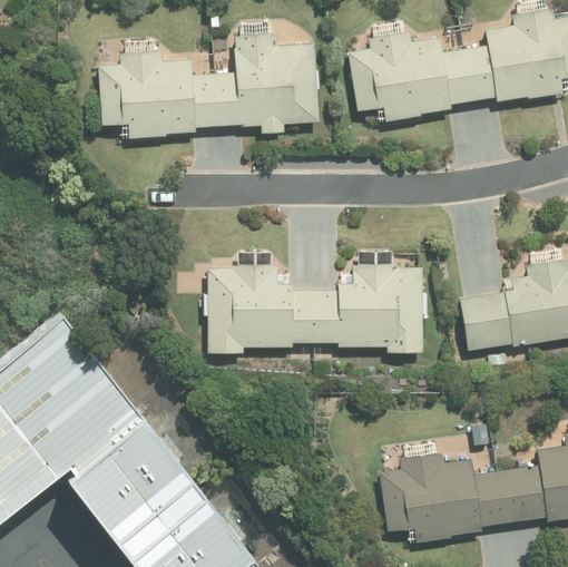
[(346,54),(355,110),(383,106),(385,121),(452,110),(451,104),(496,97),(497,104),(561,93),(559,78),(567,76),(567,16),(554,18),(552,8),(511,15),(513,27),(487,31),(489,46),(442,54),(440,39),(413,44),(411,31),(368,38),(370,49),(346,54)]
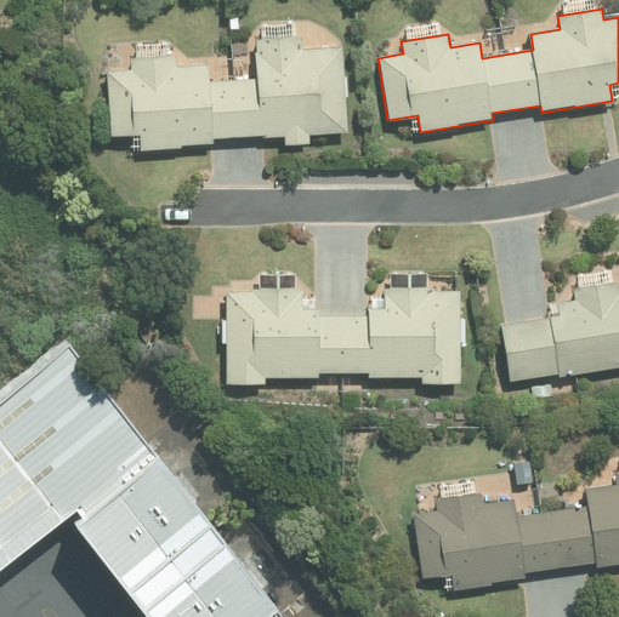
[(345,131),(340,49),(304,50),(304,35),(254,38),(255,80),(211,83),(210,66),(179,67),(179,56),(130,58),(131,72),(108,73),(112,136),(137,135),(138,152),(214,148),(214,138),(284,135),(285,144),(313,143),(313,132),(345,131)]
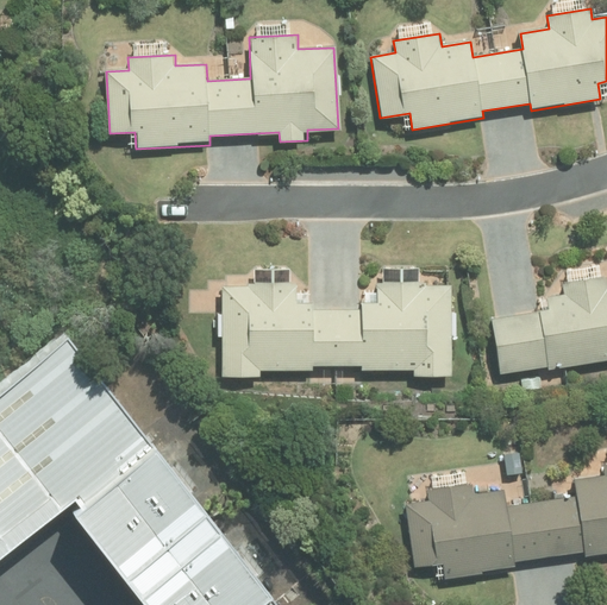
[(490,320),(500,376),(606,358),(606,278),(606,276),(563,283),(564,294),(545,296),(548,310),(490,320)]
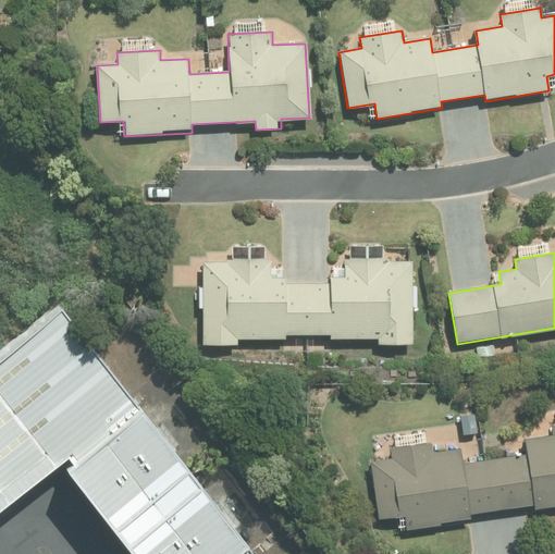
[(230,261),(202,262),(204,346),(237,345),(237,340),(285,339),(285,333),(331,333),(331,337),(379,337),(379,345),(411,344),(410,260),(346,261),(346,281),(271,282),(271,259),(230,259),(230,261)]
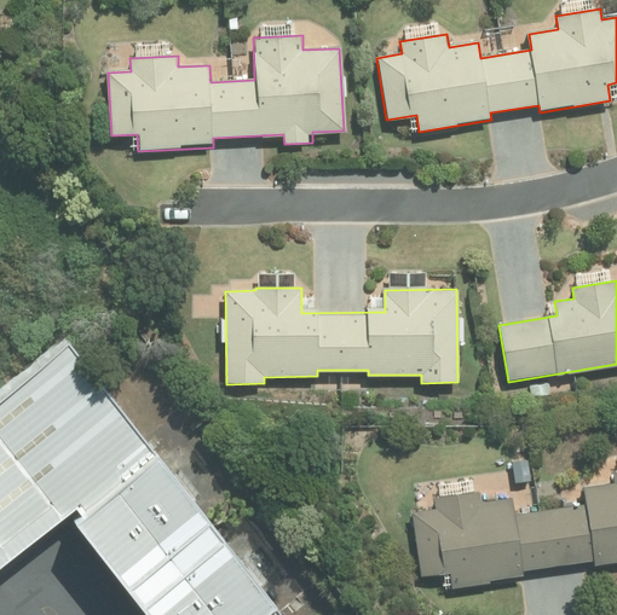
[(0,586),(69,534),(131,614),(263,614),(63,357),(0,404),(0,586)]
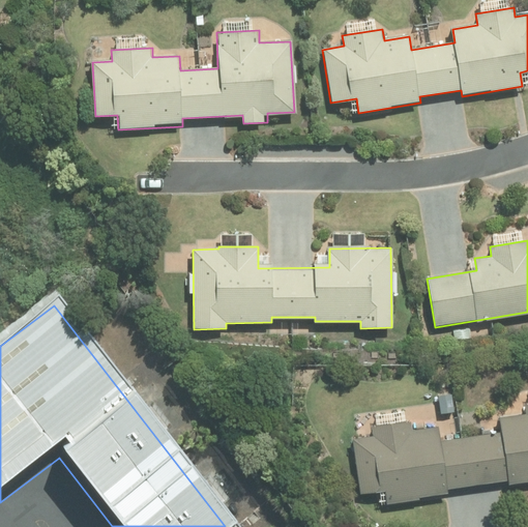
[(373,438),(353,441),(361,495),(384,492),(386,504),(449,494),(448,488),(507,478),(508,485),(527,481),(527,403),(525,404),(527,413),(500,417),(502,432),(442,441),(440,428),(409,432),(408,421),(371,427),(373,438)]
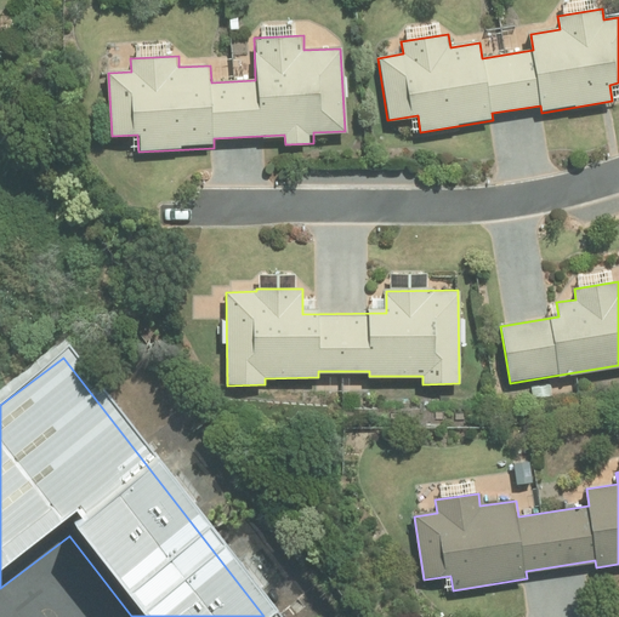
All buildings are outlined.
